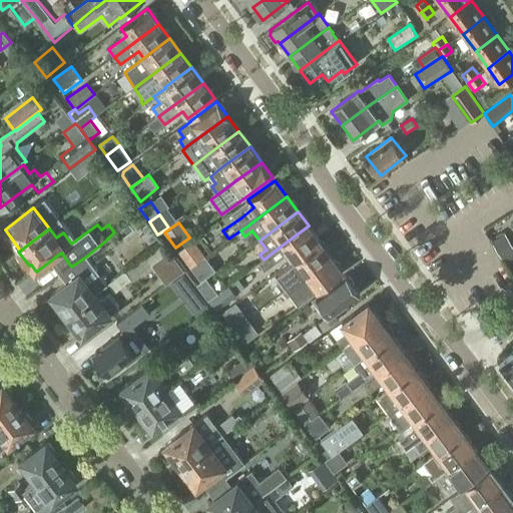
[(294,261),(320,240),(309,225),(282,245),(264,260),(259,264),(265,272),(289,253),(294,261)]
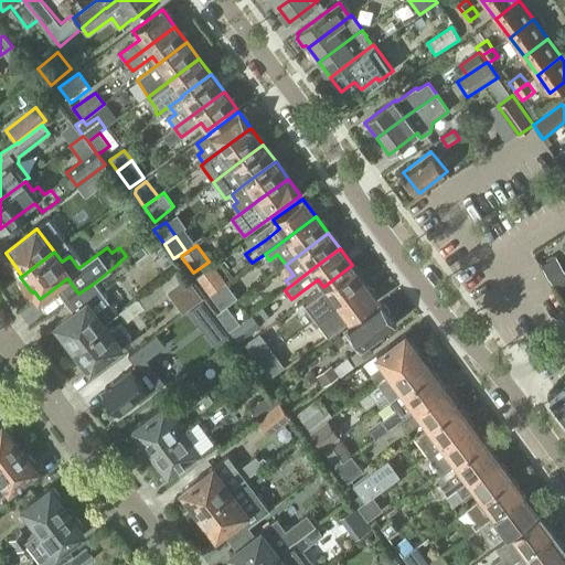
[(542,267),(555,289),(564,283),(564,273),(556,258),(542,267)]
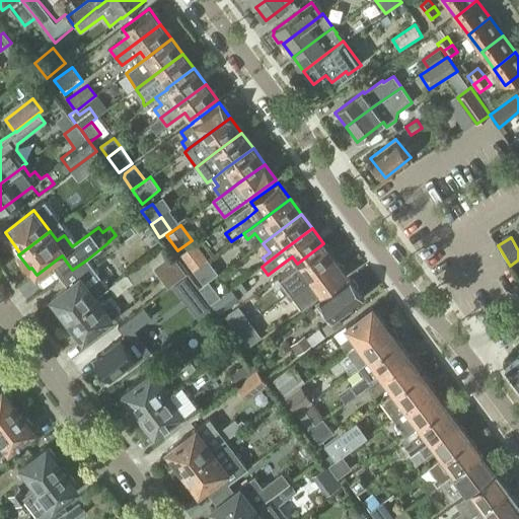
[(180,254),(192,271),(208,260),(196,243),(180,254)]
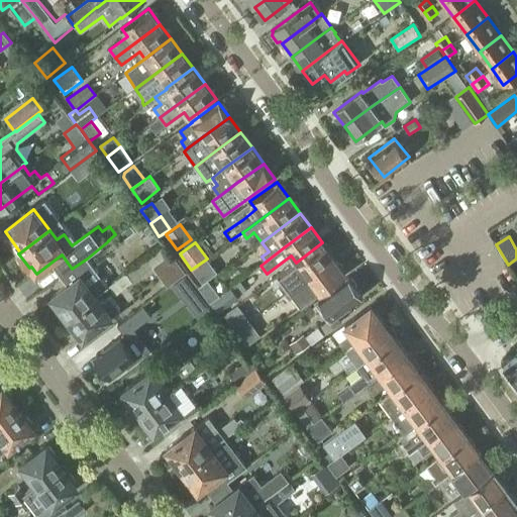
[(288,291),(289,290),(293,287),(333,257),(322,242),(296,263),(278,277),(288,291)]
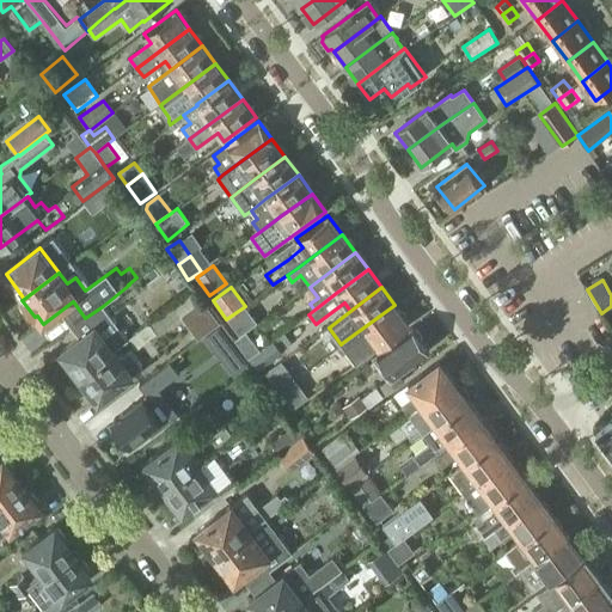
[(172,305),(173,306),(182,318),(199,338),(220,324),(195,289),(172,305)]
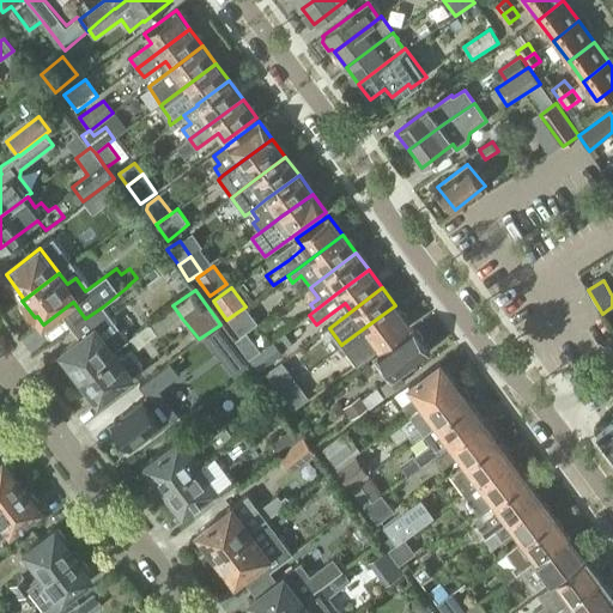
[(343,344),(338,347),(341,352),(351,353),(357,362),(410,325),(395,305),(347,340),(343,344)]
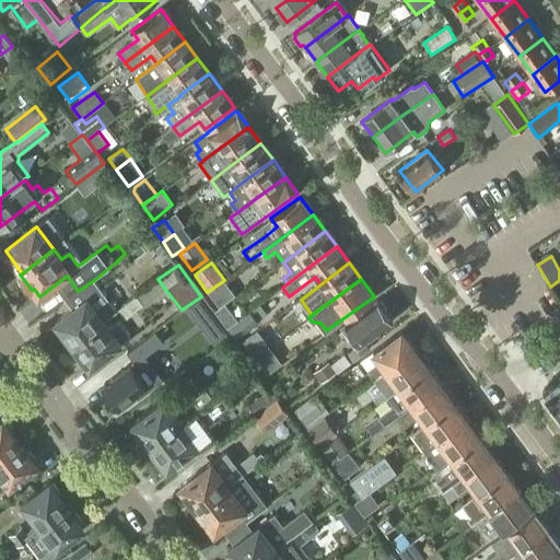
[(65,335),(73,346),(105,321),(118,311),(111,301),(100,288),(94,280),(78,291),(67,300),(73,310),(56,323),(58,325),(55,327),(62,337),(65,335)]
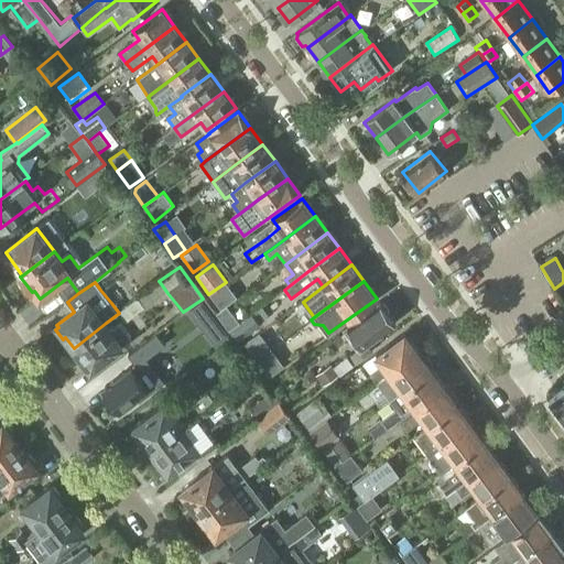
[(220,311),(226,305),(237,297),(226,282),(208,294),(220,311)]
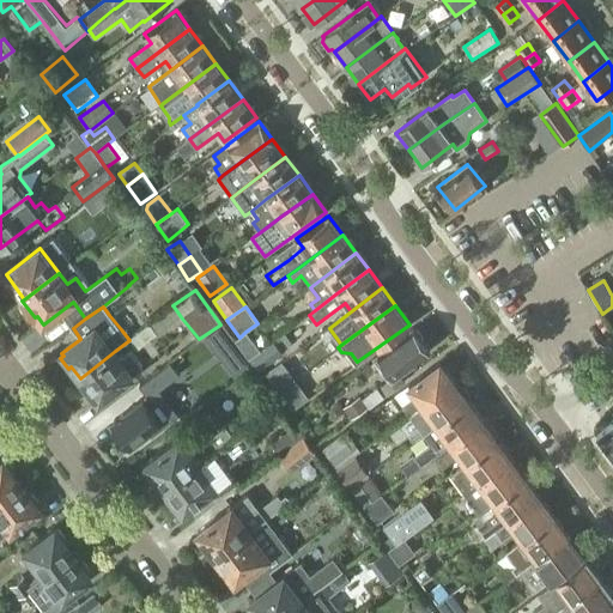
[(129,340),(137,350),(157,334),(150,325),(129,340)]
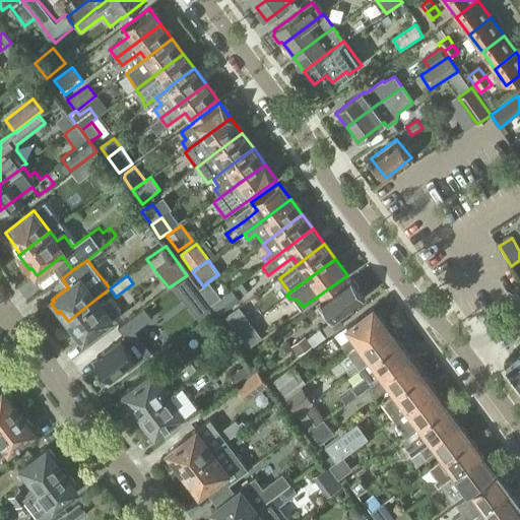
[(182,297),(194,286),(186,276),(174,285),(182,297)]
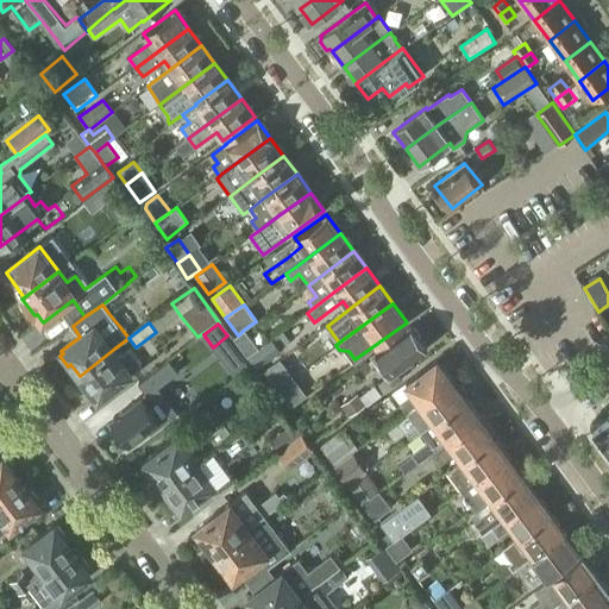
[(409,326),(371,355),(394,385),(402,380),(397,374),(413,363),(412,360),(427,350),(409,326)]
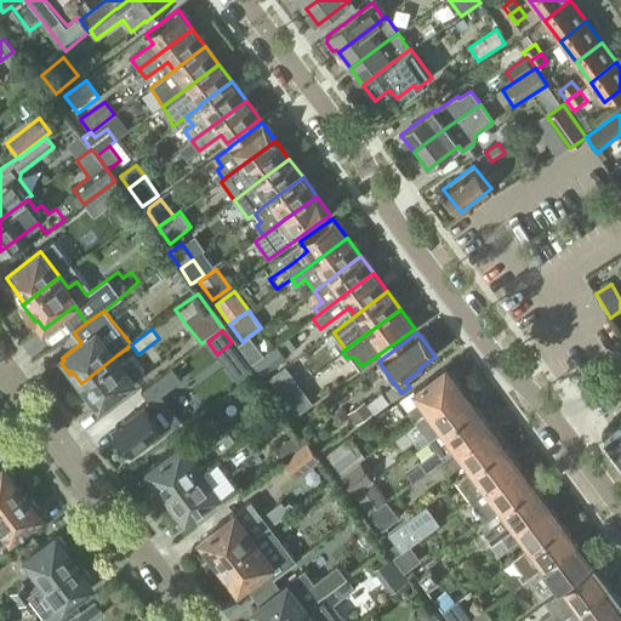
[(251,364),(263,355),(249,336),(243,342),(238,345),(251,364)]
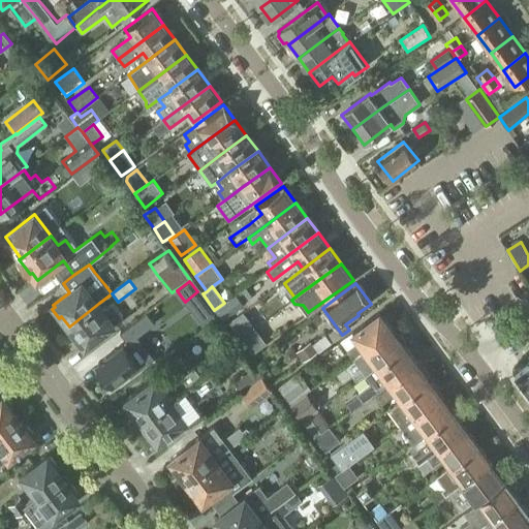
[(224,303),(214,310),(223,321),(244,306),(236,294),(224,303)]
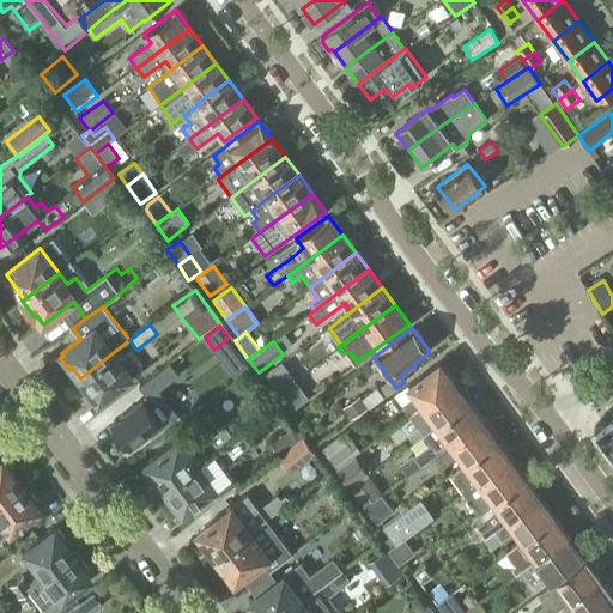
[(121,359),(115,351),(80,378),(98,402),(133,376),(133,375),(141,368),(129,352),(121,359)]
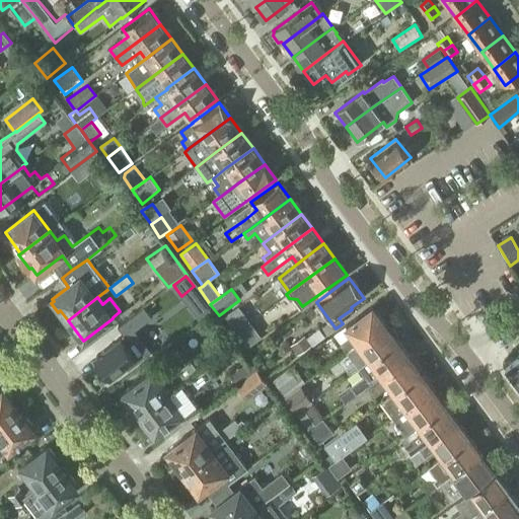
[(212,310),(204,299),(192,309),(200,319),(212,310)]
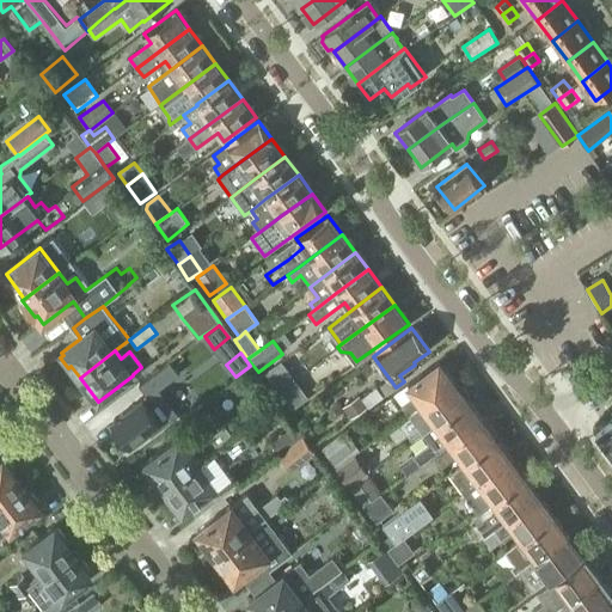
[(145,384),(153,396),(185,372),(178,361),(145,384)]
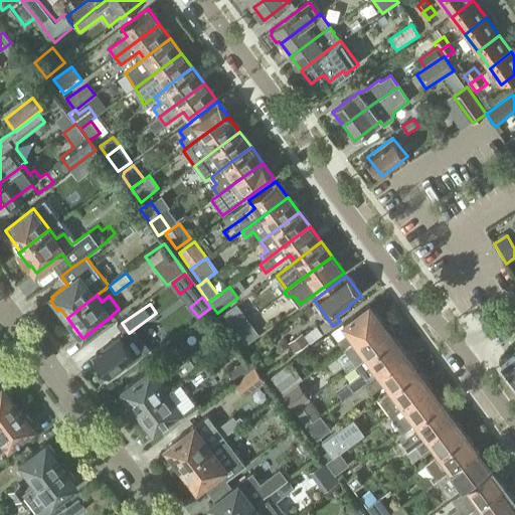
[(233,329),(247,319),(237,305),(223,315),(233,329)]
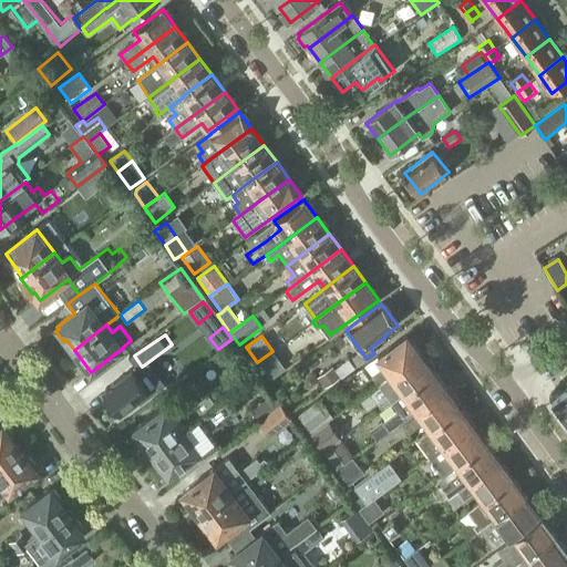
[(379,385),(380,384),(421,353),(406,336),(378,357),(366,367),(379,385)]
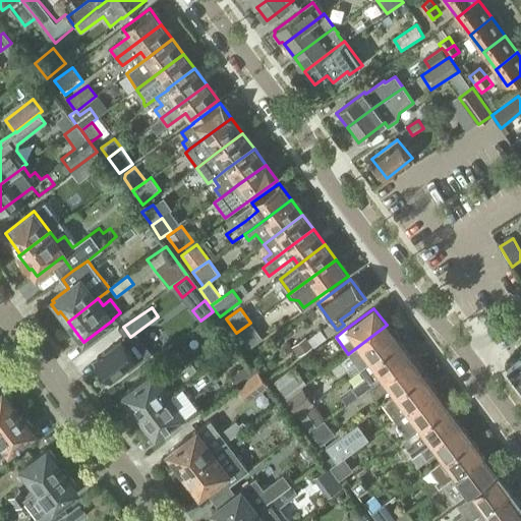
[(250,323),(236,333),(248,349),(263,338),(250,323)]
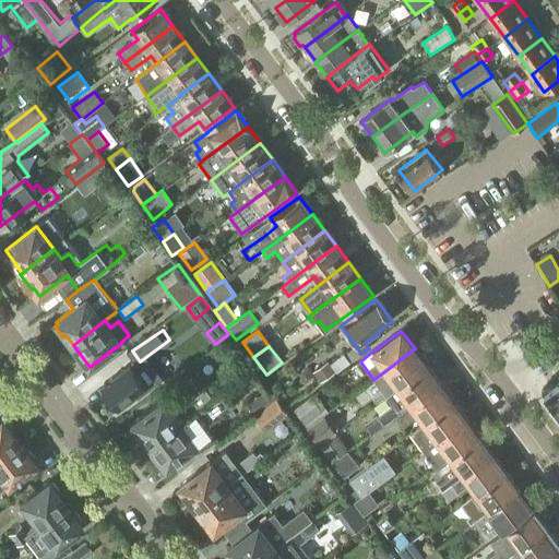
[(387,396),(400,388),(399,388),(428,366),(415,348),(375,379),(373,380),(387,396)]
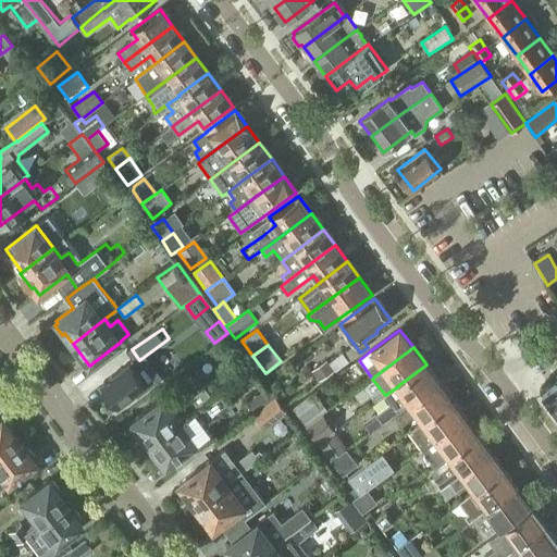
[(349,361),(343,353),(330,362),(336,371),(349,361)]
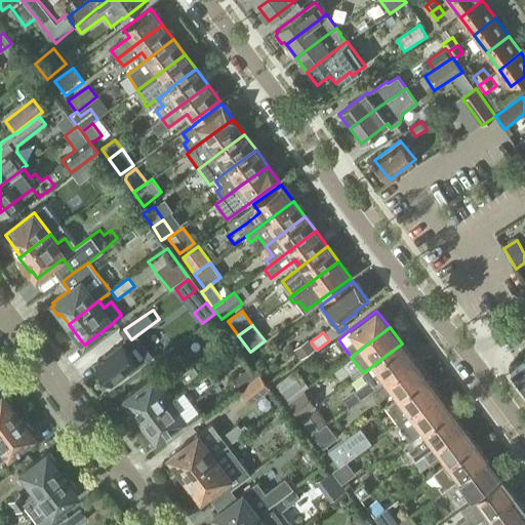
[(315,350),(309,340),(294,350),(300,359),(315,350)]
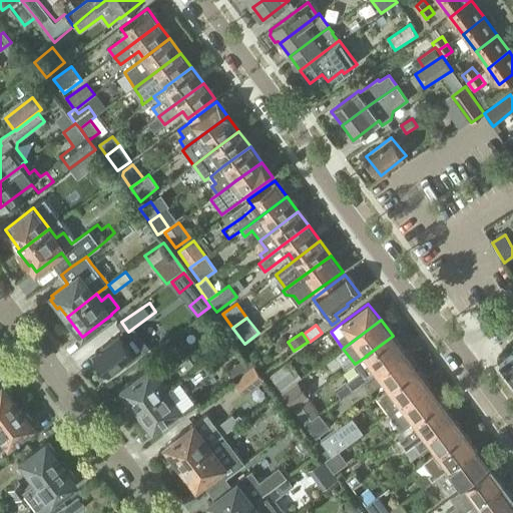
[(110,373),(135,353),(120,335),(96,354),(110,373)]
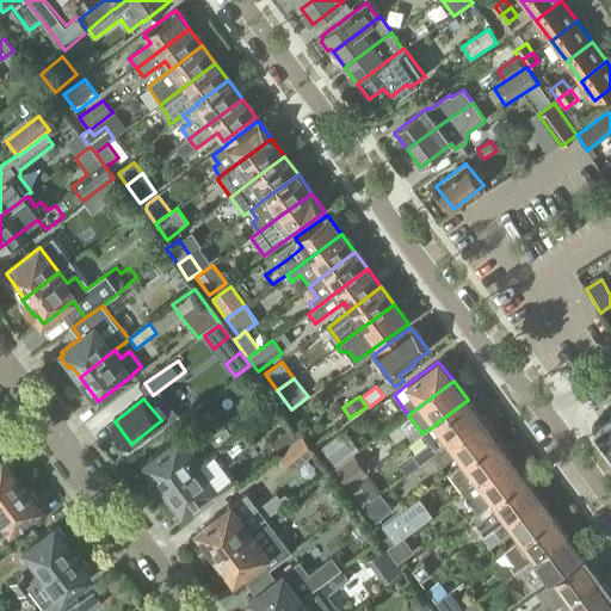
[(438,452),(482,420),(468,400),(436,424),(437,424),(443,432),(430,442),(412,455),(420,466),(433,456),(438,452)]
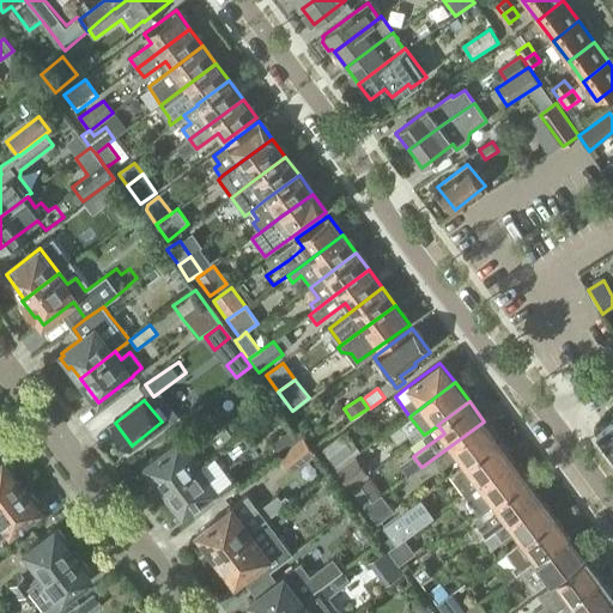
[(467,463),(498,441),(484,422),(439,454),(435,457),(442,468),(460,455),(466,462),(467,463)]
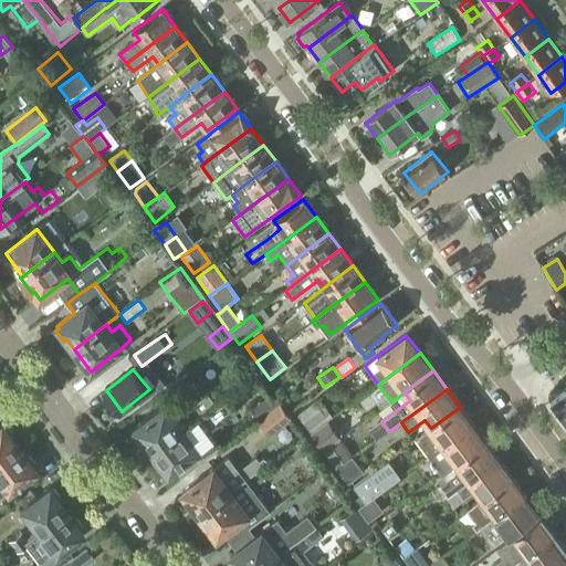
[(565,389),(552,400),(565,420),(565,389)]
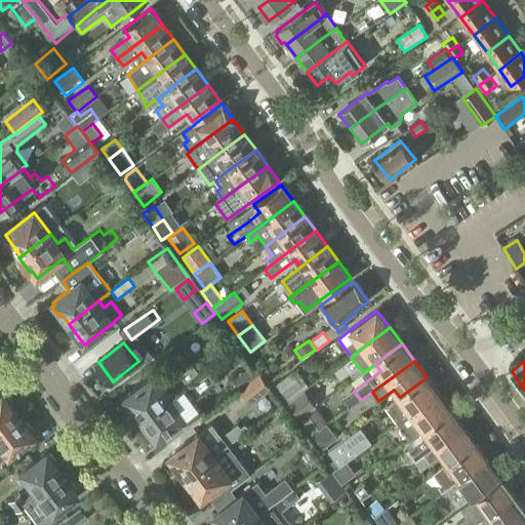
[(243,387),(259,374),(252,365),(236,377),(243,387)]
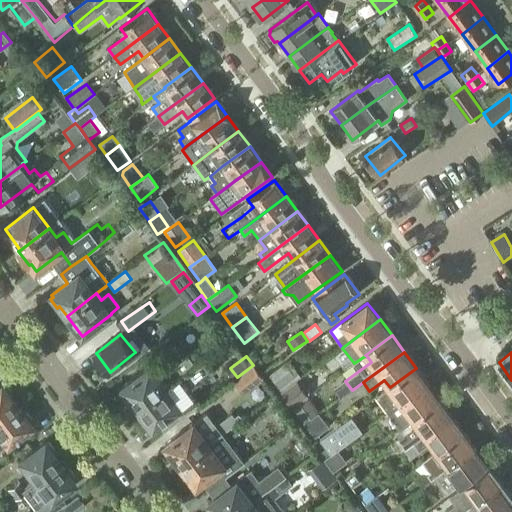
[(158,425),(163,432),(183,418),(202,403),(191,389),(215,370),(205,357),(194,365),(195,366),(179,377),(179,376),(166,386),(167,386),(166,387),(138,408),(145,416),(143,420),(148,426),(152,426),(154,428),(158,425)]
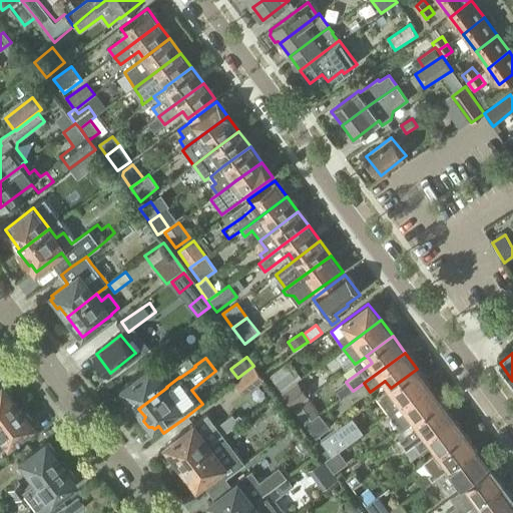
[(179,377),(179,378),(195,367),(194,366),(189,358),(173,370),(179,377)]
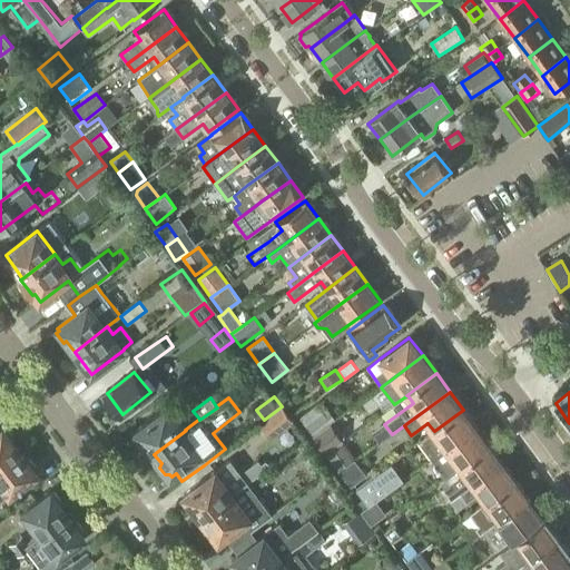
[(314,436),(330,424),(335,420),(322,402),(300,418),(314,436)]
